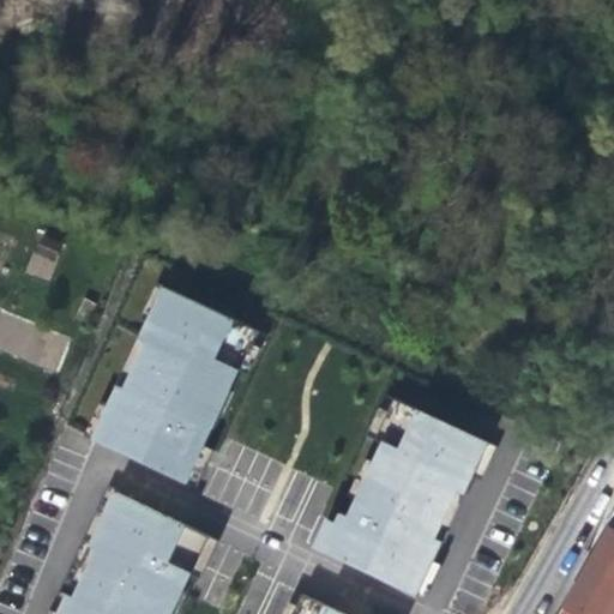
[(38,256),(54,263),(61,246),(46,240),(38,256)]
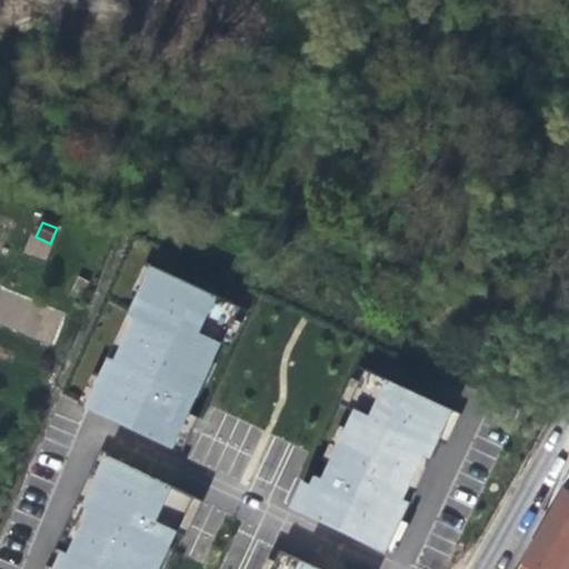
[(247,310),(143,262),(128,293),(137,296),(100,376),(92,372),(79,402),(137,429),(182,450),(196,416),(186,409),(191,393),(197,397),(212,361),(207,359),(216,341),(230,347),(247,310)]
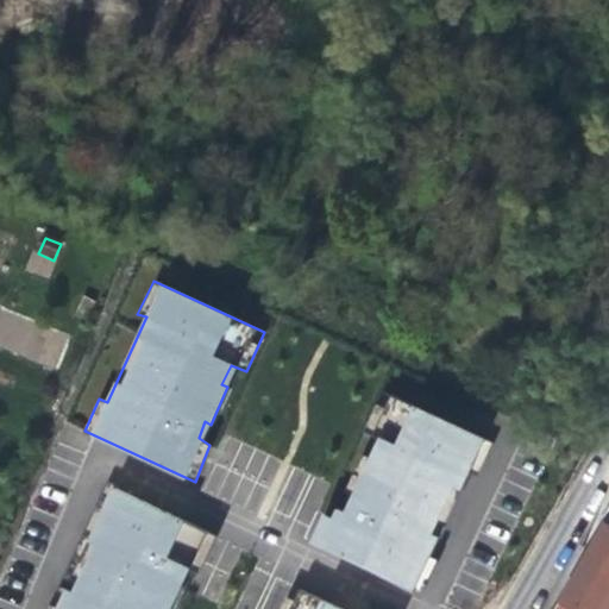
[(477,434),(383,391),(364,431),(380,437),(370,458),(362,454),(345,491),(353,495),(345,513),(338,508),(332,520),(325,516),(312,541),(371,569),(421,592),(437,560),(429,557),(468,471),(478,476),(493,441),(477,434)]
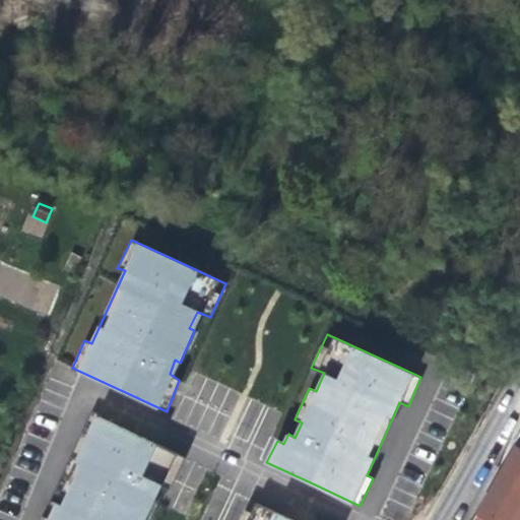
[(133,434),(90,412),(42,519),(147,519),(155,501),(149,500),(154,483),(169,488),(183,458),(133,434)]
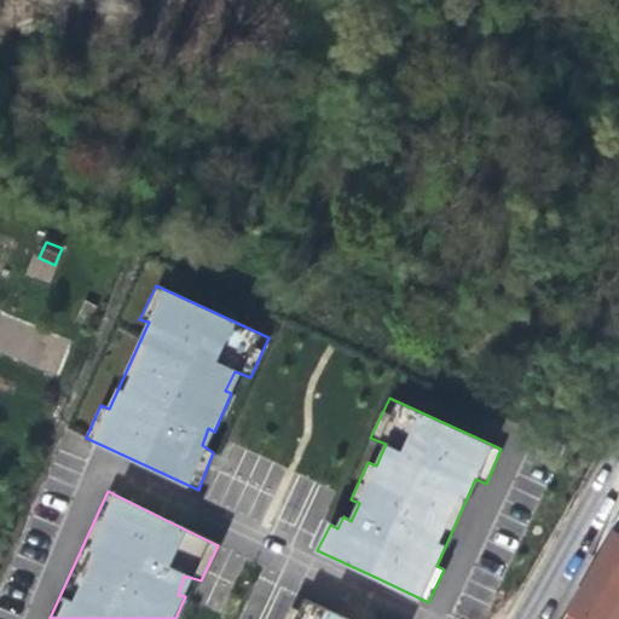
[(618,618),(618,532),(617,531),(582,589),(570,611),(584,618),(618,618)]
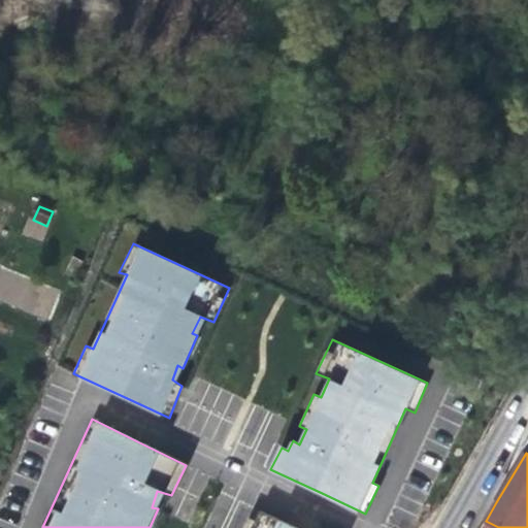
[(293,527),(259,510),(254,520),(249,518),(243,527),(293,527)]
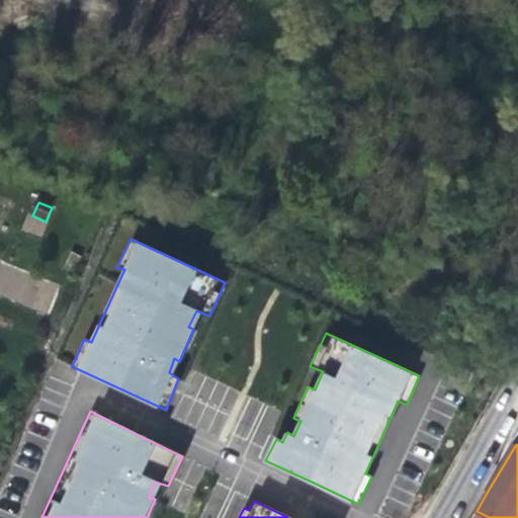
All buildings are outlined.
